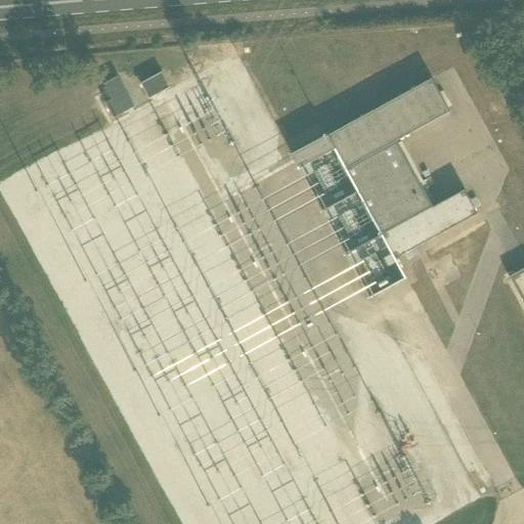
[(149,99),(171,88),(162,72),(140,84),(149,99)]
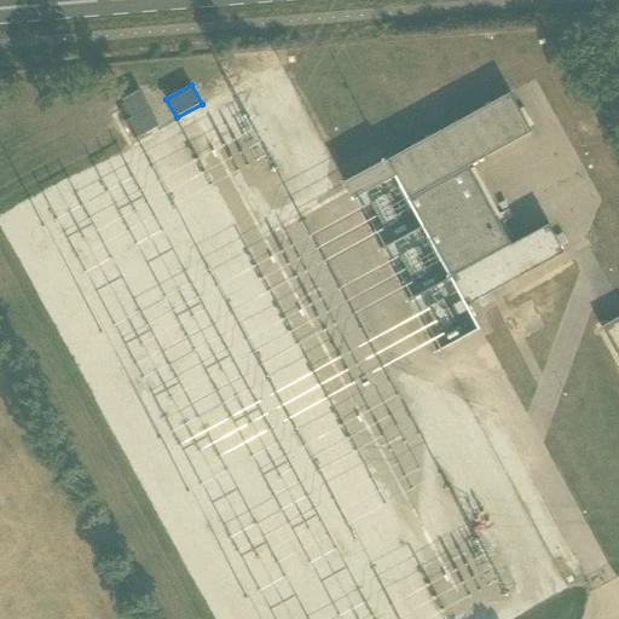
[(132,119),(150,109),(139,92),(122,102),(132,119)]
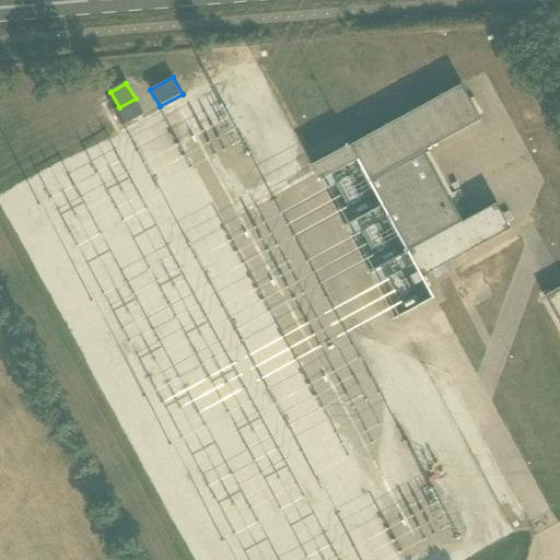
[(358,161),(407,252),(421,279),(510,231),(496,205),(463,223),(463,222),(424,152),(481,120),(462,85),(311,166),(319,182),(358,161)]
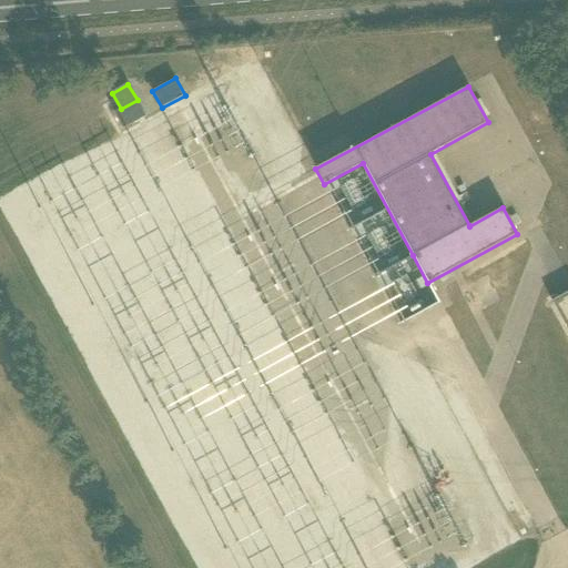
[(146,117),(138,100),(121,109),(114,113),(124,130),(146,117)]
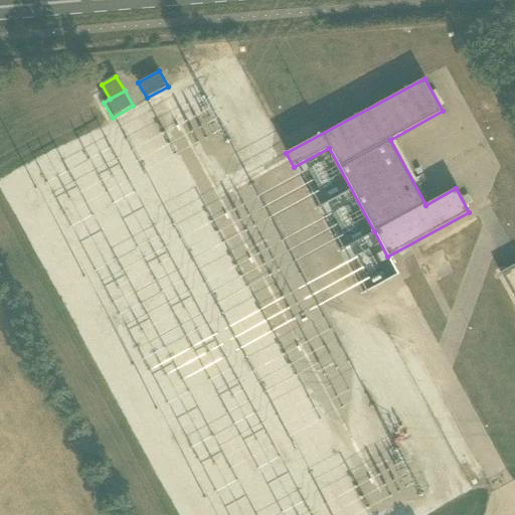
[(514,265),(501,274),(514,299),(514,265)]
